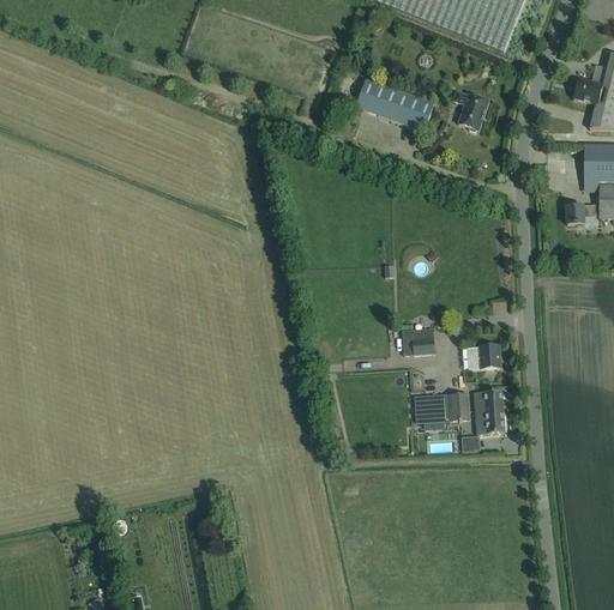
[(374,0),(396,8),(395,8),(492,47),(504,50),(523,0),(374,0)]
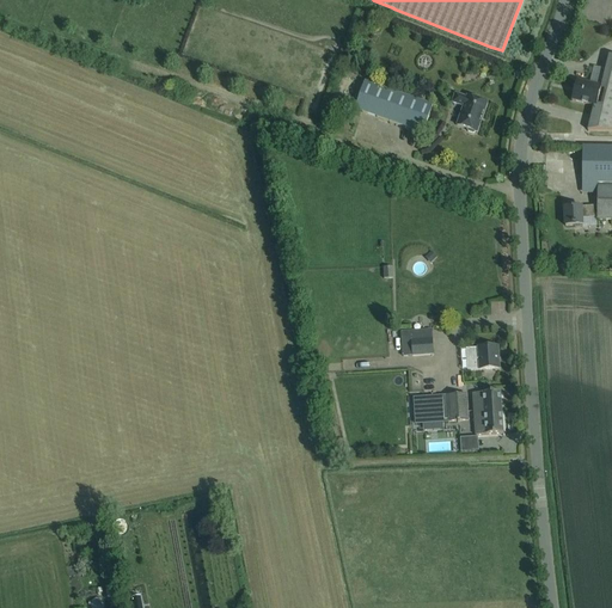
[(576,78),(571,97),(594,103),(587,128),(599,128),(611,127),(611,53),(609,53),(601,84),(576,78)]
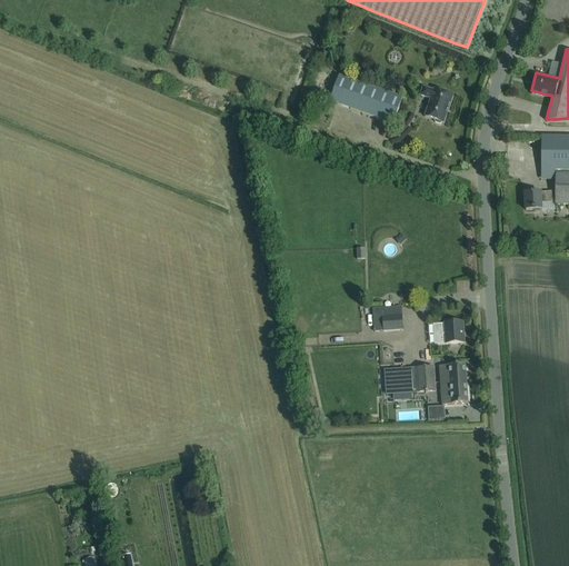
[(402,96),(391,92),(339,73),(330,99),(393,121),(402,96)]
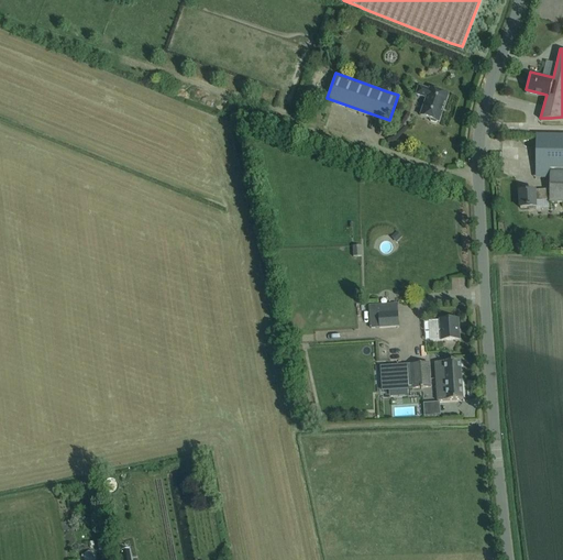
[(419,84),(416,91),(426,96),(420,112),(429,116),(429,117),(430,118),(434,120),(437,119),(439,119),(448,92),(429,86),(429,87),(419,84)]
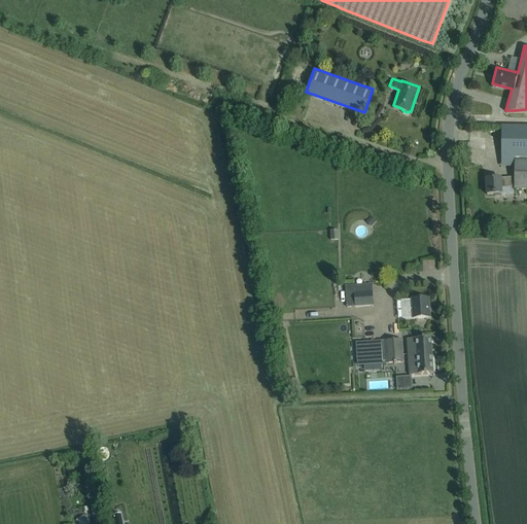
[(526,124),(512,124),(501,124),(501,164),(514,164),(514,175),(486,177),(487,193),(494,191),(495,194),(499,193),(499,191),(501,191),(500,185),(513,184),(514,186),(526,186),(526,124)]
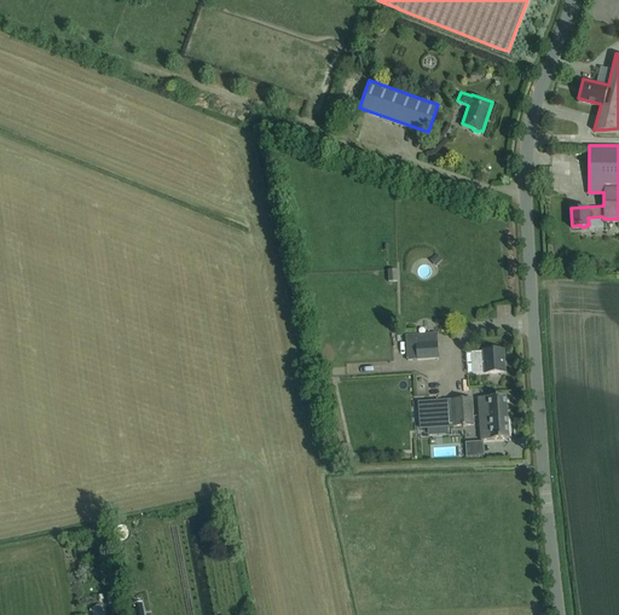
[(437,331),(416,332),(405,334),(408,358),(438,355),(437,331)]
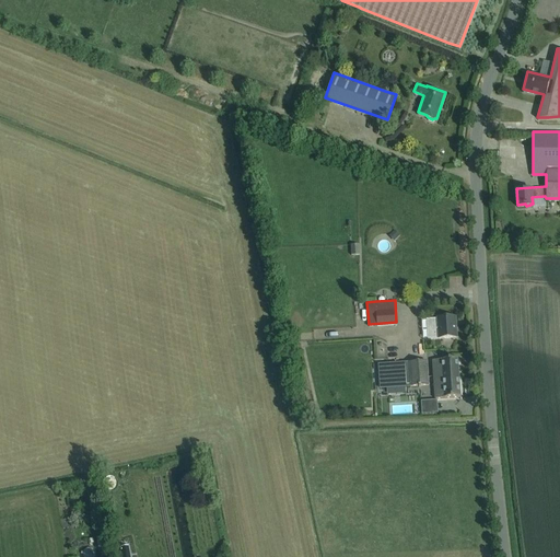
[(455,315),(444,315),(426,317),(428,336),(456,335),(455,315)]
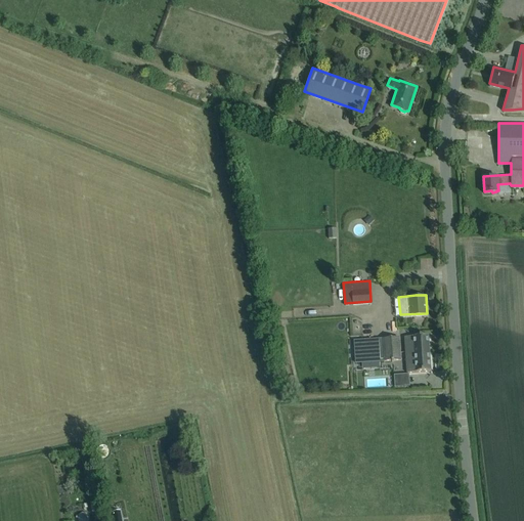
[(428,334),(418,335),(405,336),(406,357),(407,370),(430,368),(428,334)]
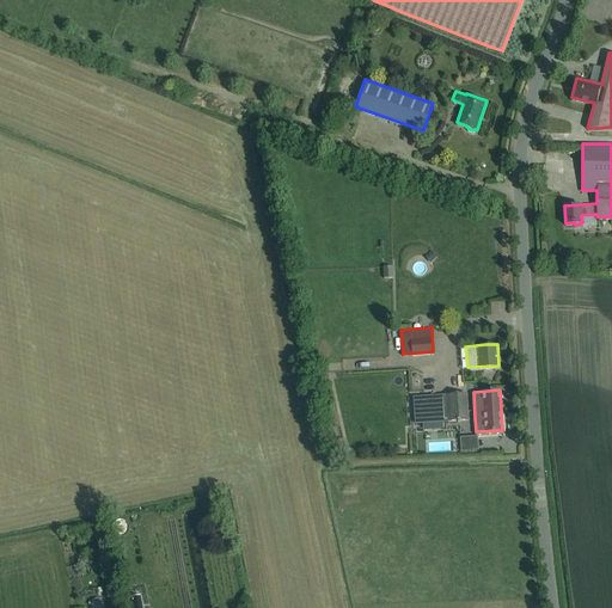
[(466,392),(447,393),(414,395),(415,416),(423,416),(423,421),(467,418),(466,392)]
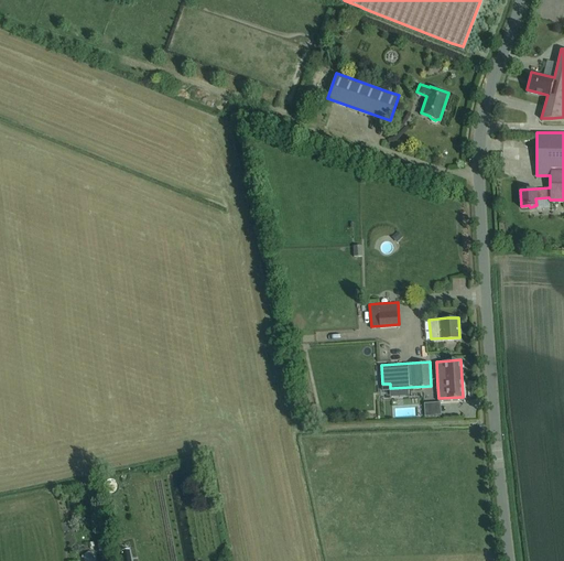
[(130,560),(128,548),(119,549),(121,560),(130,560)]
